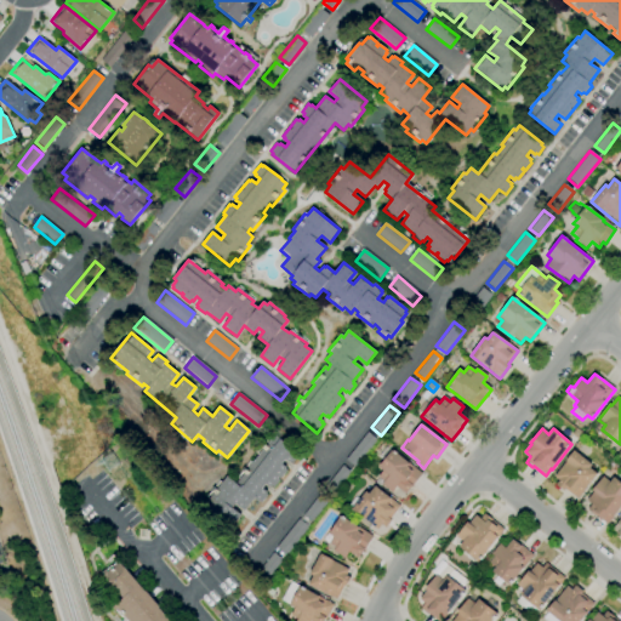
[(355,468),(346,460),(368,432),(377,439),(355,468)]
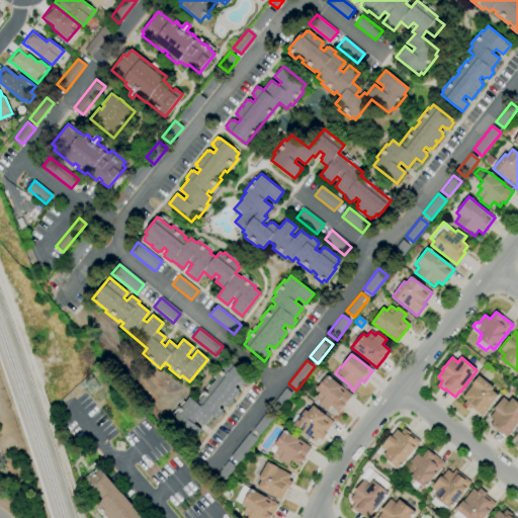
[(195,437),(172,419),(174,416),(172,415),(183,402),(185,403),(189,398),(197,404),(203,395),(200,393),(203,390),(205,392),(216,379),(213,378),(219,372),(220,373),(229,362),(250,378),(244,386),(242,384),(242,385),(239,383),(236,386),(239,390),(238,391),(240,393),(228,407),(227,406),(226,407),(222,404),(219,407),(223,410),(222,412),(224,413),(218,419),(217,418),(216,419),(211,416),(203,425),(196,420),(193,423),(201,429),(195,437)]
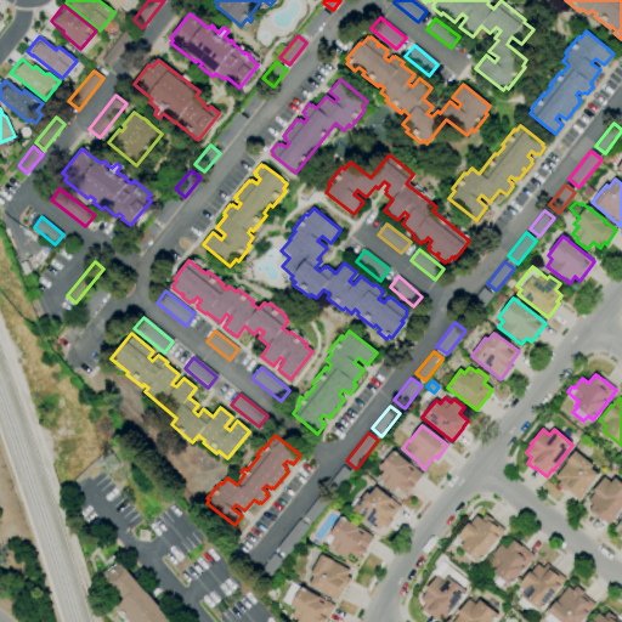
[(406,495),(397,487),(393,493),(383,485),(384,482),(378,478),(384,471),(379,468),(393,451),(423,475),(406,495)]
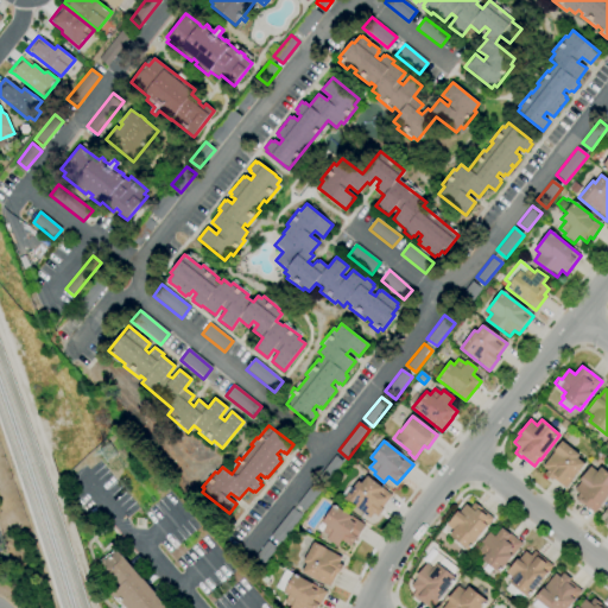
[(565,488),(552,479),(551,481),(544,475),(548,470),(543,467),(553,453),(553,451),(562,441),(580,455),(577,458),(584,464),(572,480),(565,488)]
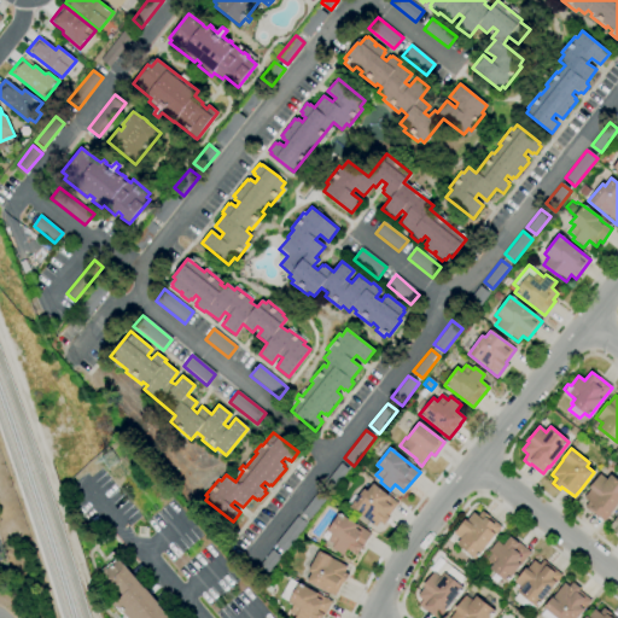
[(332,493),(322,485),(340,464),(350,471),(332,493)]
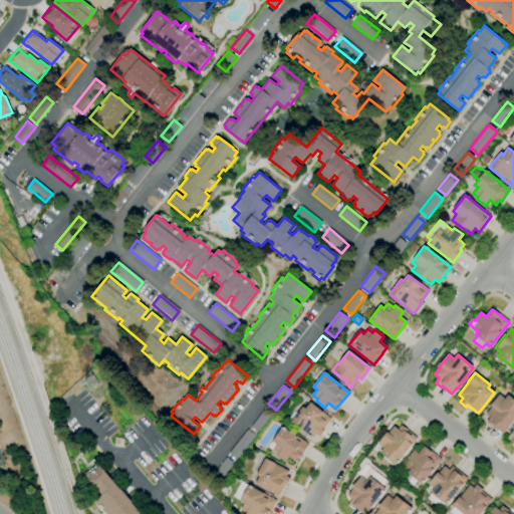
[(513,419),(502,435),(486,422),(489,418),(485,415),(491,408),(490,407),(499,395),(505,400),(508,396),(513,400),(513,419)]
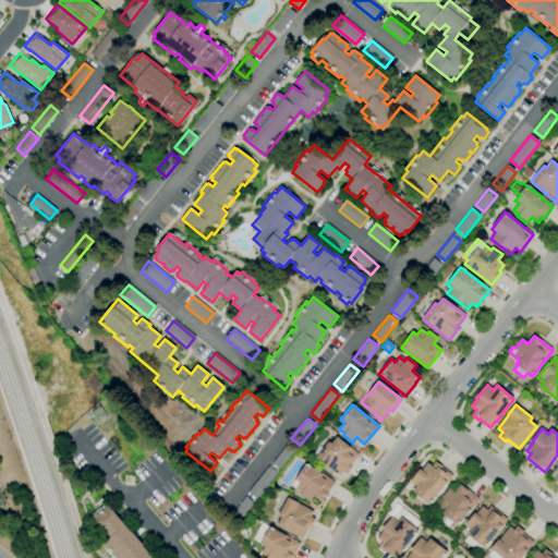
[(339,476),(326,464),(325,465),(316,458),(313,455),(319,447),(323,449),(328,441),(331,444),(337,437),(351,449),(359,456),(350,465),(352,468),(347,474),(342,471),(339,476)]
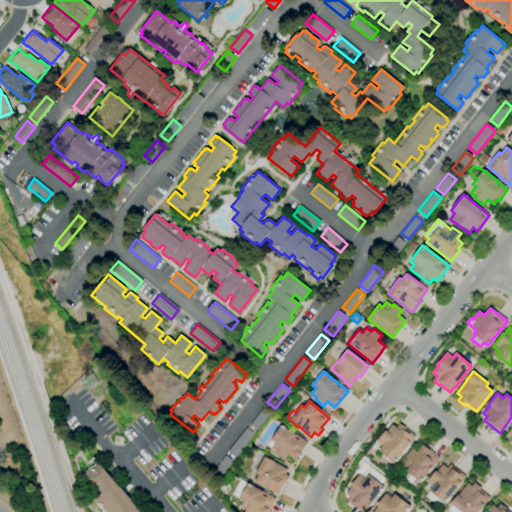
[(257,431),(250,424),(265,405),(272,412),(257,431)]
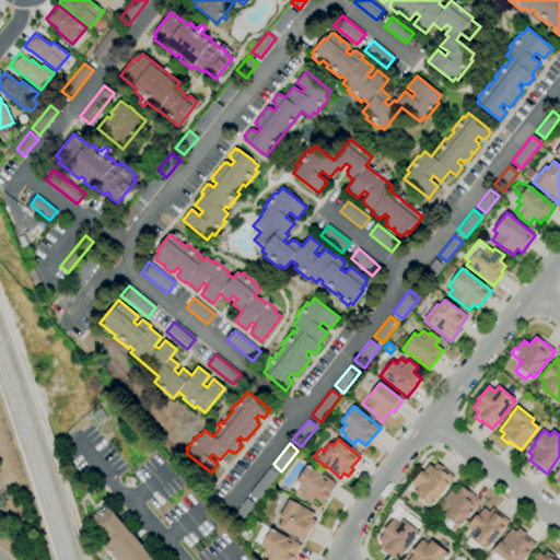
[(431,506),(413,493),(417,489),(411,483),(421,470),(422,471),(429,464),(433,468),(438,463),(444,468),(443,469),(454,477),(448,485),(431,506)]
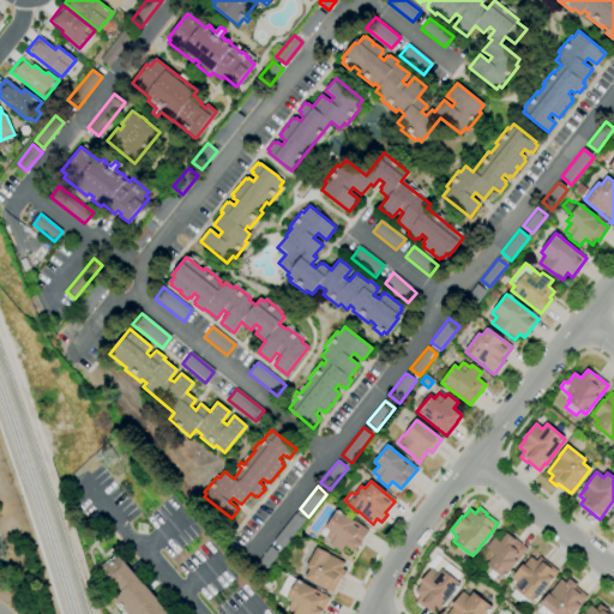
[(341,553),(330,546),(331,542),(325,539),(330,531),(325,528),(337,510),(355,523),(368,531),(359,546),(359,545),(354,552),(345,546),(341,553)]
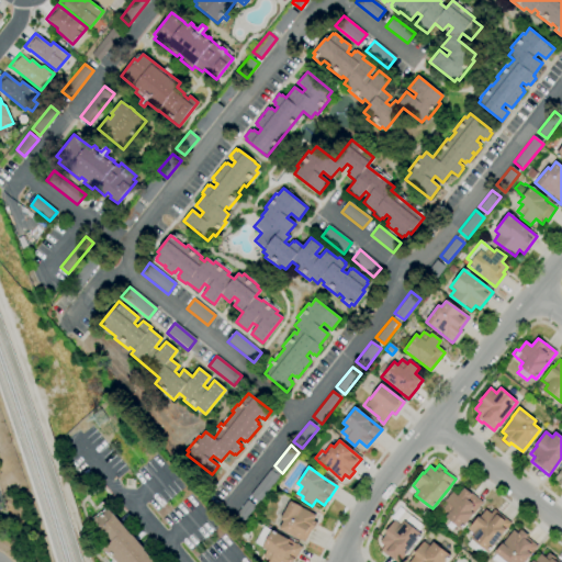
[(259,503),(250,495),(270,470),(280,478),(259,503)]
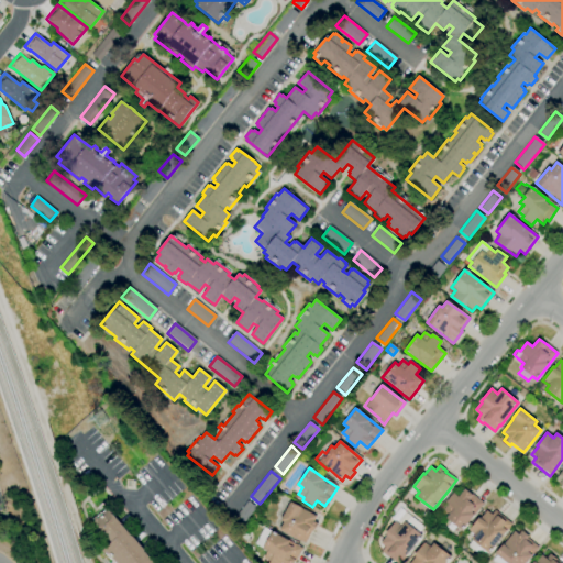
[(462,530),(446,518),(449,515),(443,510),(448,504),(445,503),(453,493),(459,497),(465,488),(483,504),(474,515),(462,530)]
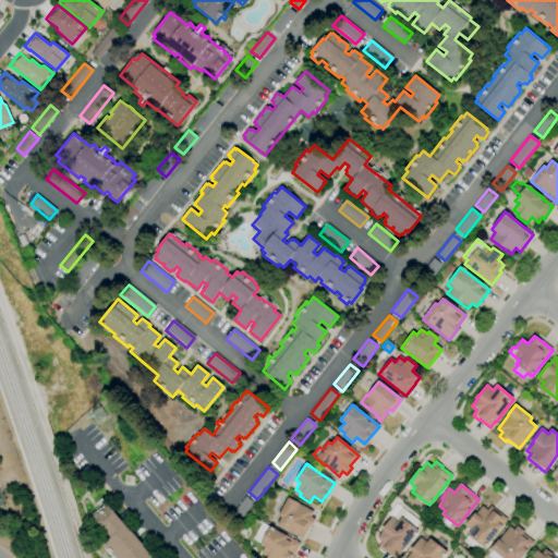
[(234,528),(226,521),(245,496),(254,504),(234,528)]
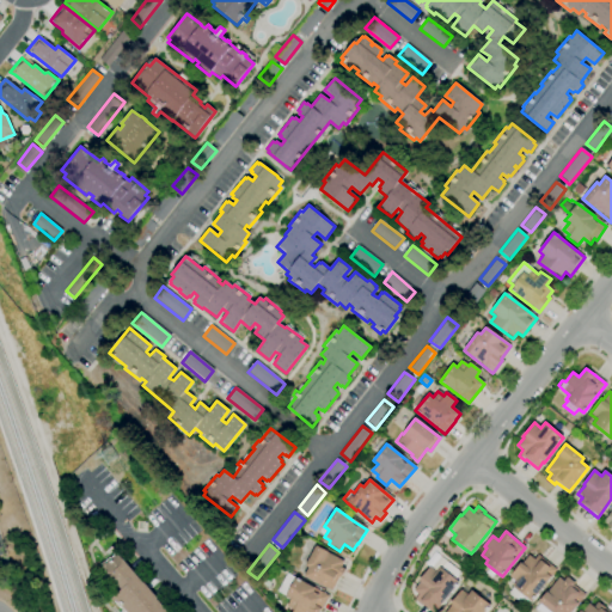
[(331,591),(304,576),(308,568),(305,565),(316,545),(328,552),(343,562),(341,567),(346,569),(341,577),(338,576),(331,591)]
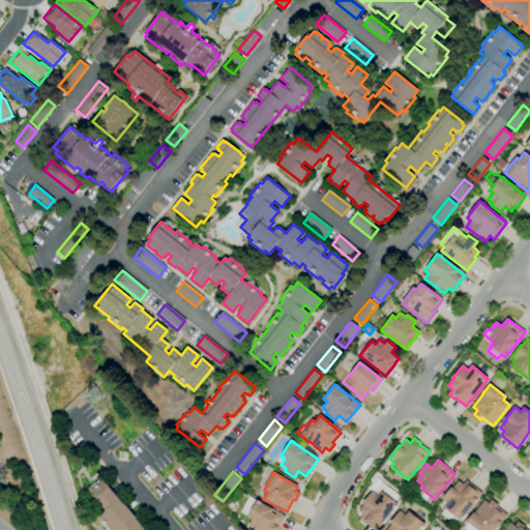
[(107,529),(104,526),(99,522),(98,522),(96,519),(106,510),(87,489),(90,487),(95,482),(96,483),(100,479),(101,480),(102,479),(124,505),(124,504),(137,519),(136,519),(145,529),(146,529),(107,529)]
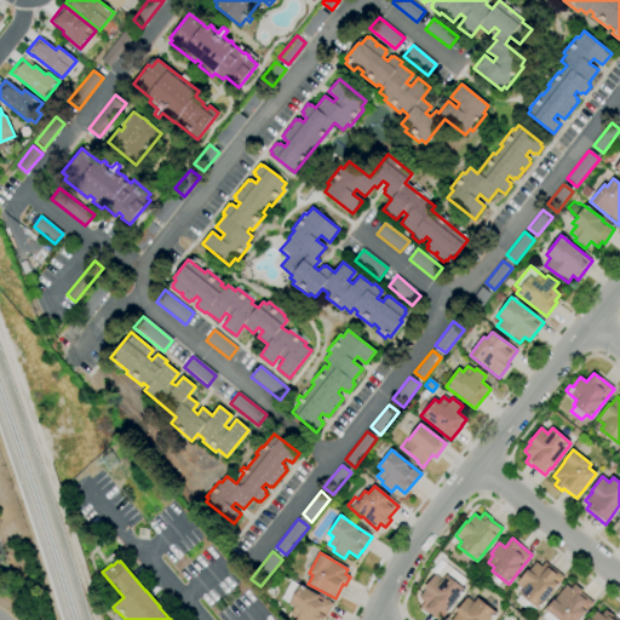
[(532,614),(515,601),(520,595),(523,590),(516,585),(528,570),(529,570),(535,562),(541,567),(544,562),(563,578),(558,585),(558,584),(538,609),(537,608),(532,614)]
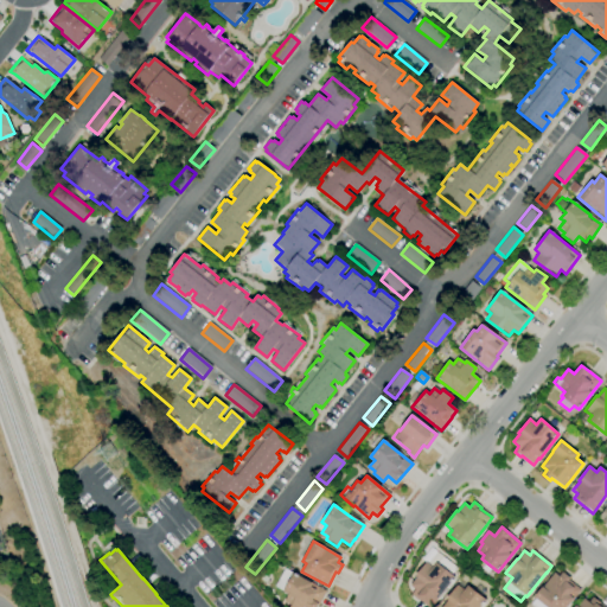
[(430,606),(426,606),(417,600),(410,595),(415,590),(409,586),(416,577),(415,576),(426,562),(433,568),(436,563),(455,577),(435,602),(430,606)]
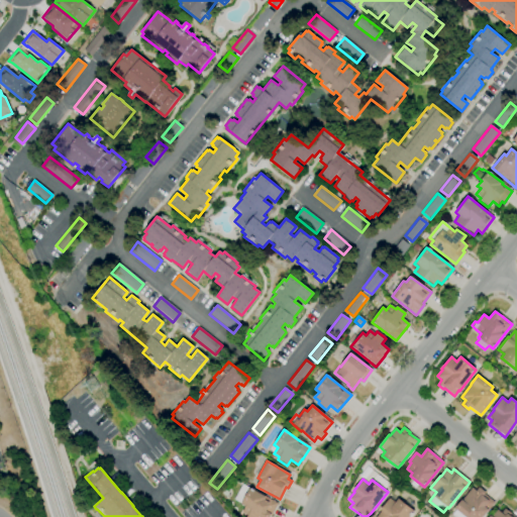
[(246,516),(247,516),(241,513),(245,506),(241,504),(234,499),(242,484),(278,503),(272,514),(270,516),(246,516)]
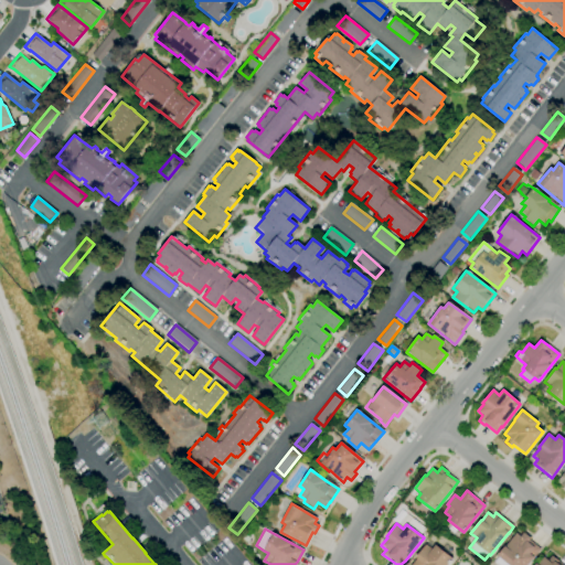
[(526,564),(498,564),(494,562),(499,557),(497,556),(504,546),(505,546),(515,533),(520,536),(523,533),(530,539),(529,540),(541,548),(526,564)]
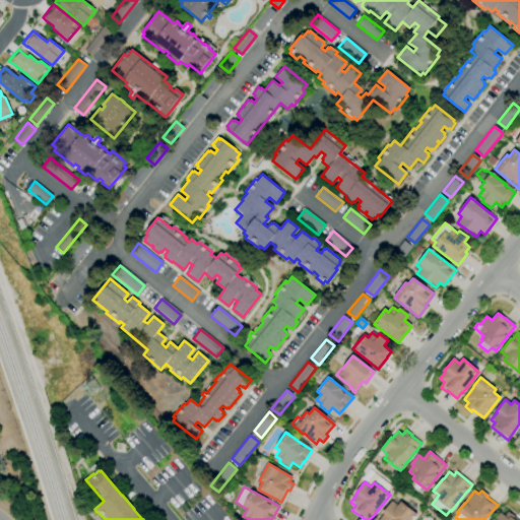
[(411,519),(377,519),(383,514),(382,513),(391,501),(397,506),(400,502),(416,514),(411,519)]
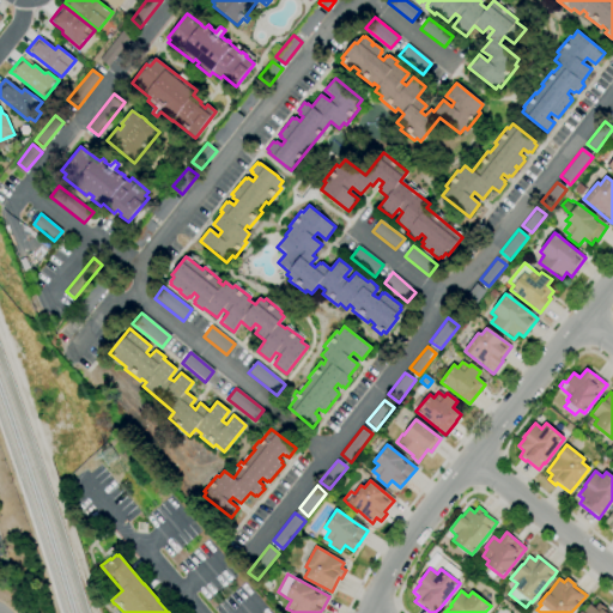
[(580,612),(582,611),(583,612),(589,604),(594,608),(599,602),(606,608),(605,608),(611,612),(580,612)]
